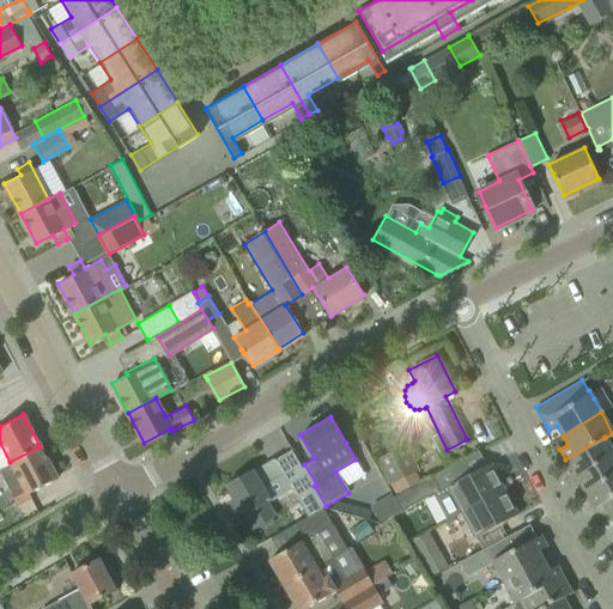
[(575,475),(612,452),(612,451),(605,438),(605,437),(565,460),(575,475)]
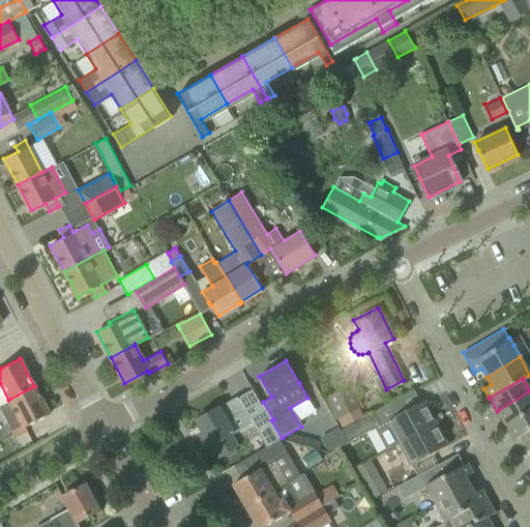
[(325,396),(335,417),(362,405),(359,398),(352,382),(325,396)]
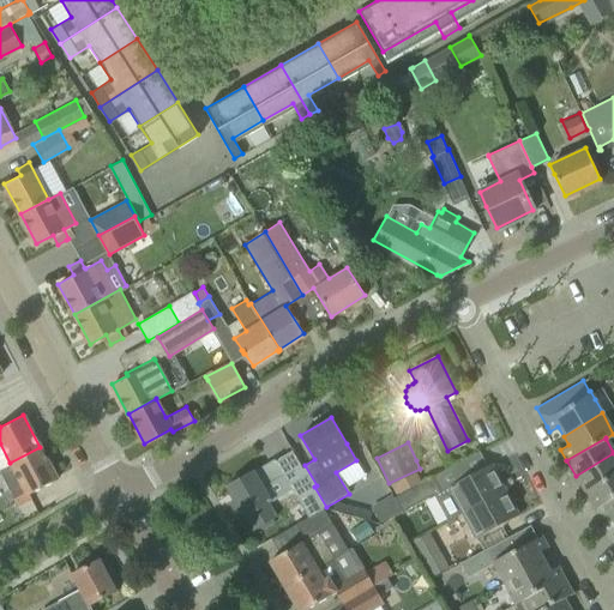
[(10,463),(0,467),(0,472),(10,491),(17,505),(30,497),(29,493),(56,478),(40,447),(10,463)]
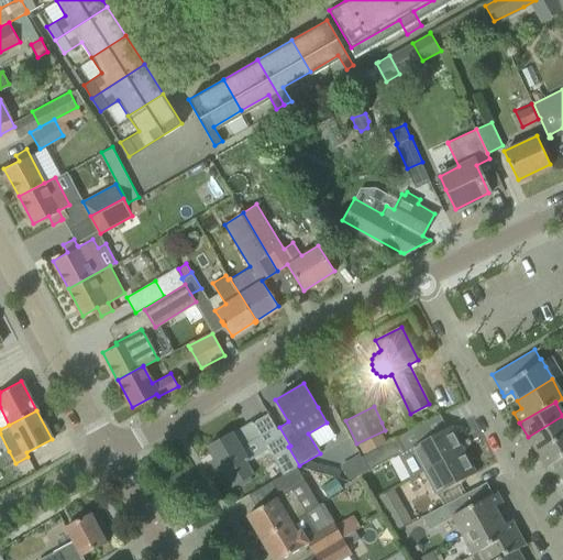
[(537,452),(562,437),(562,416),(528,437),(537,452)]
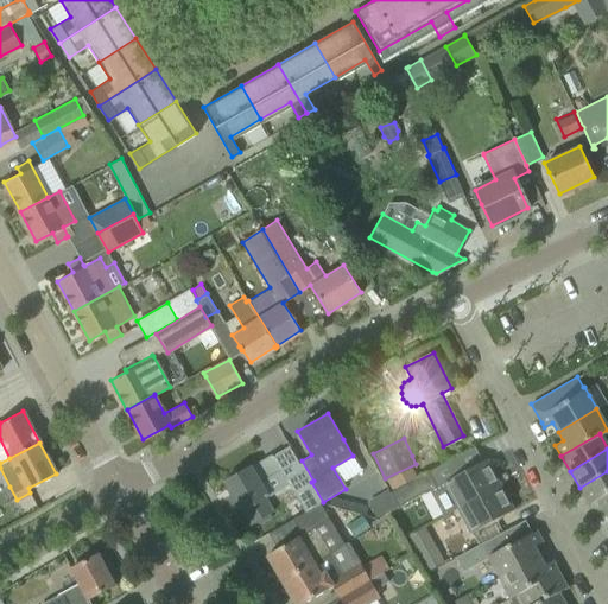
[(259,481),(282,468),(272,453),(251,466),(251,465),(223,482),(241,512),(244,509),(251,522),(272,510),(265,497),(267,496),(259,481)]
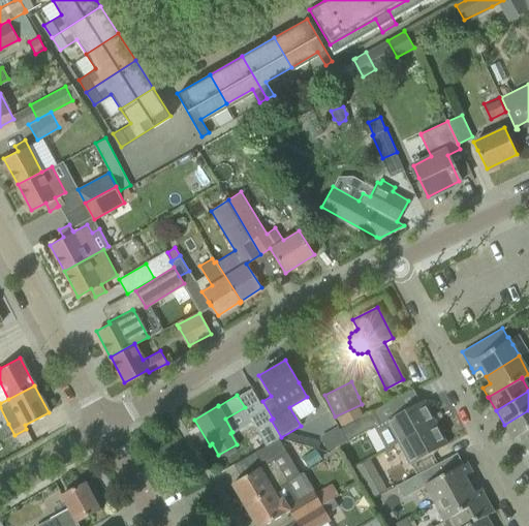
[(435,421),(423,399),(386,419),(399,440),(435,421)]
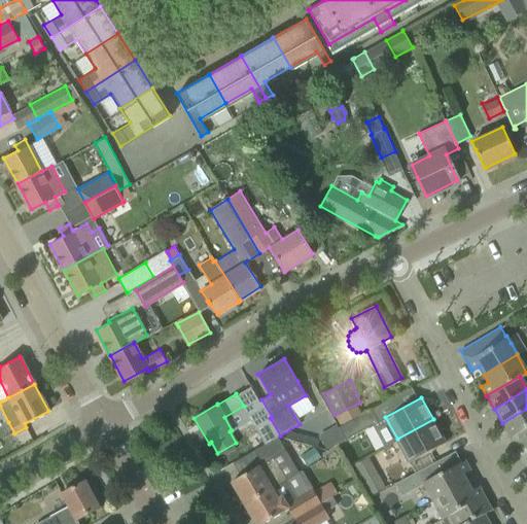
[(372,408),(337,427),(343,440),(379,421),(372,408)]
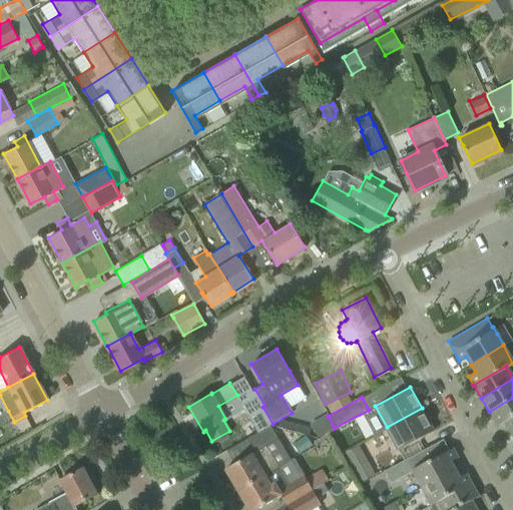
[(503,420),(512,413),(512,398),(489,412),(494,420),(497,424),(504,421),(503,420)]
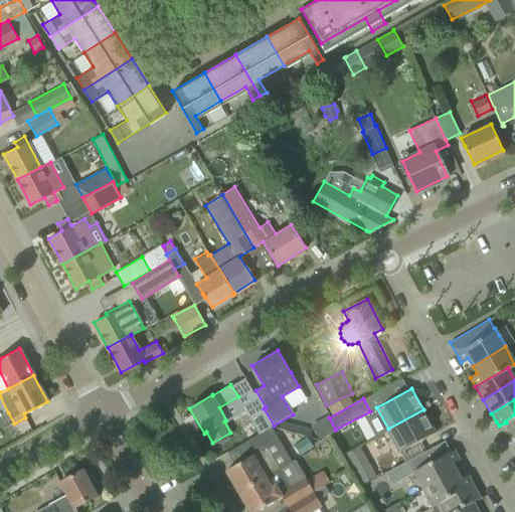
[(247,413),(258,433),(271,427),(267,420),(269,419),(264,410),(262,411),(260,407),(247,413)]
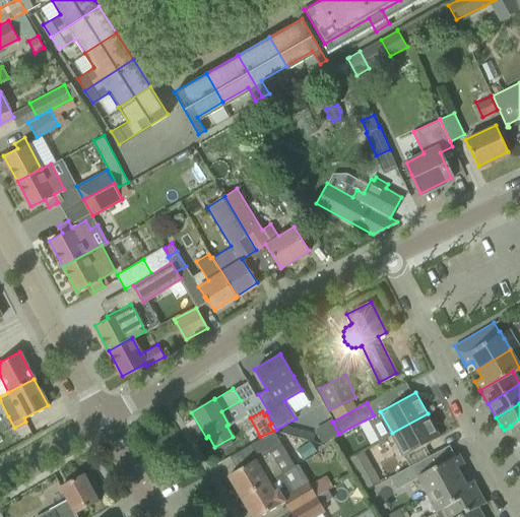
[(439,436),(428,413),(392,433),(403,455),(409,451),(424,444),(439,436)]
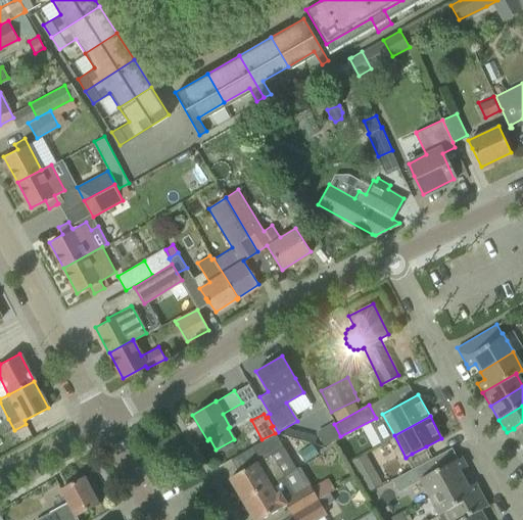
[(522,439),(522,421),(513,428),(514,429),(520,440),(521,441),(522,439)]
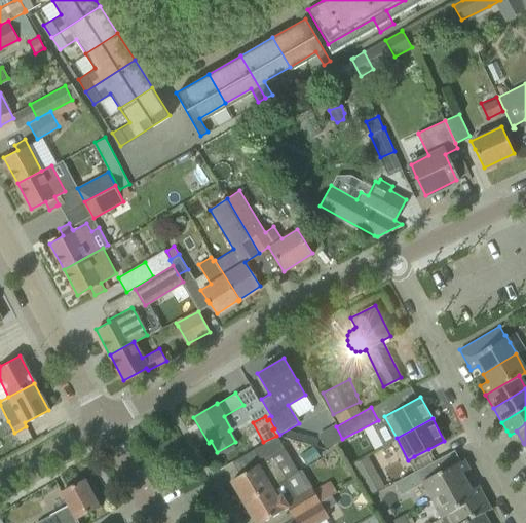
[(335,424),(317,434),(326,448),(342,439),(336,426),(335,424)]
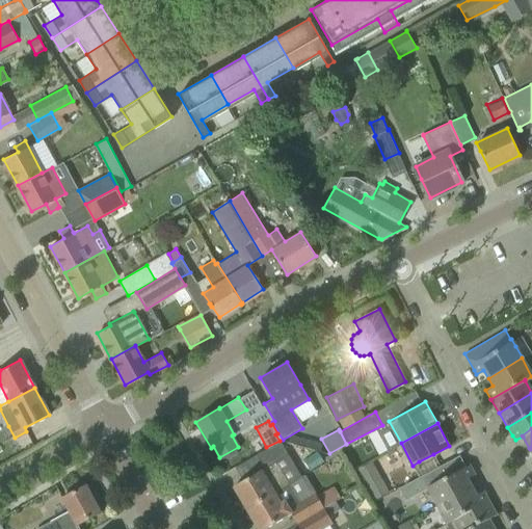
[(234,485),(247,508),(291,483),(290,482),(276,460),(289,453),(281,439),(280,441),(266,447),(256,453),(264,468),(234,485)]
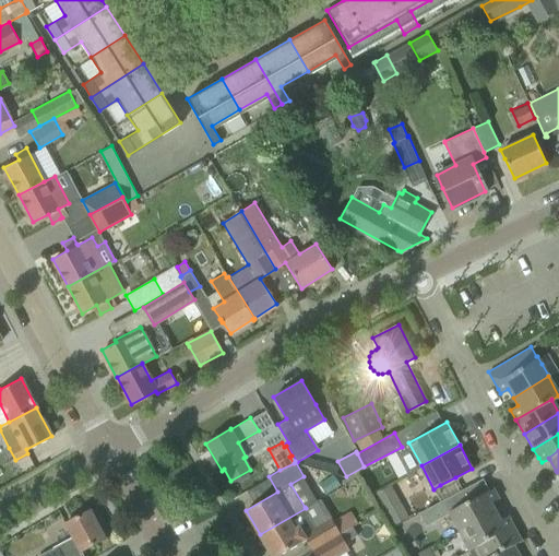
[(334,474),(321,482),(328,493),(341,485),(334,474)]
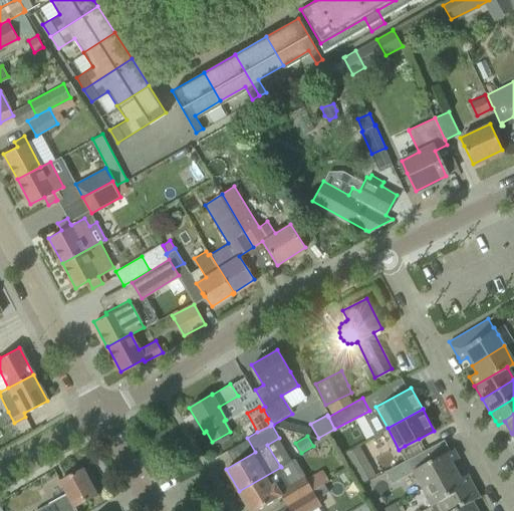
[(392,483),(413,471),(422,487),(456,469),(451,461),(458,457),(453,448),(441,455),(435,444),(424,449),(402,462),(386,470),(392,483)]
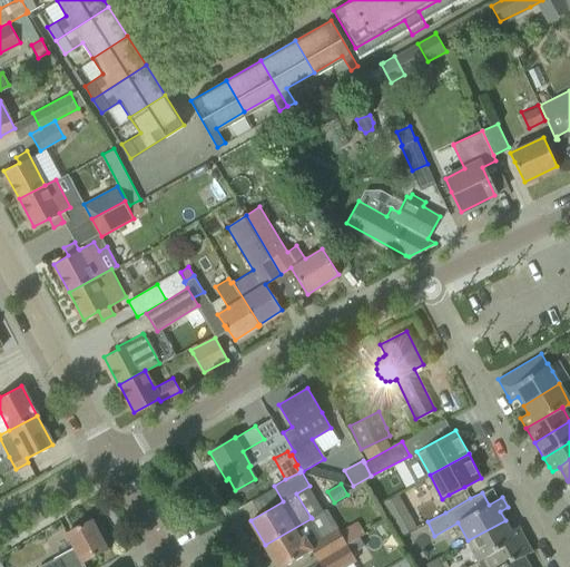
[(409,507),(391,517),(400,531),(416,521),(409,507)]
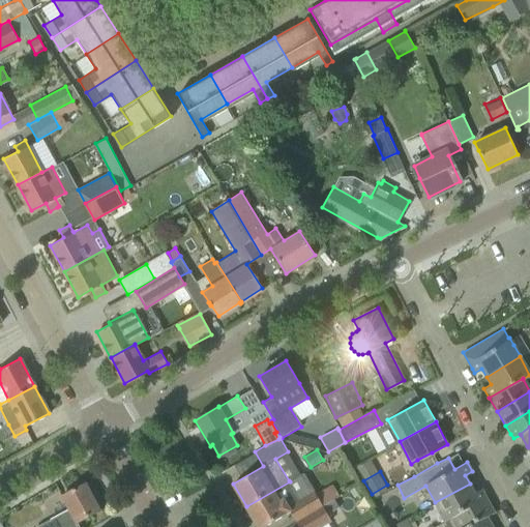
[(290,510),(296,521),(323,505),(314,491),(312,491),(301,473),(289,480),(290,481),(246,506),(258,526),(261,526),(277,518),(290,510)]
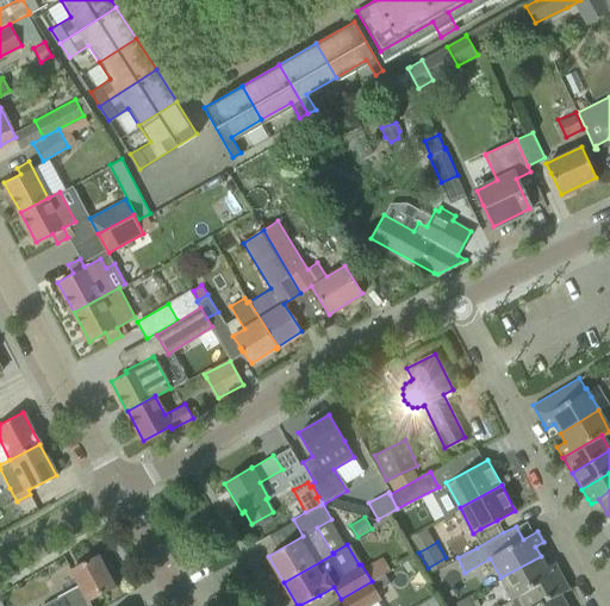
[(79,585),(56,597),(42,604),(43,605),(92,605),(88,600),(114,586),(106,569),(111,567),(104,554),(99,556),(98,555),(70,569),(79,585)]
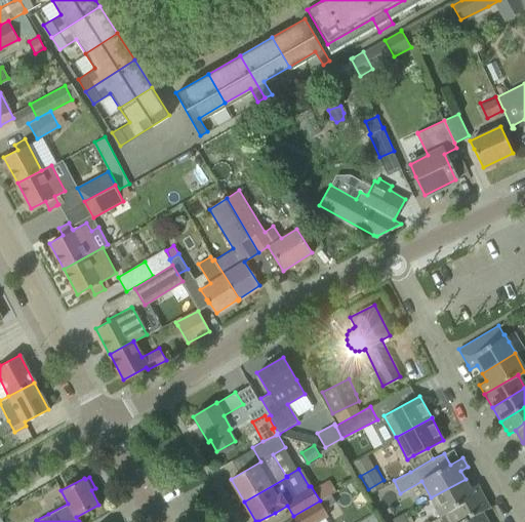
[(431,497),(440,515),(482,492),(477,483),(470,487),(466,479),(431,497)]
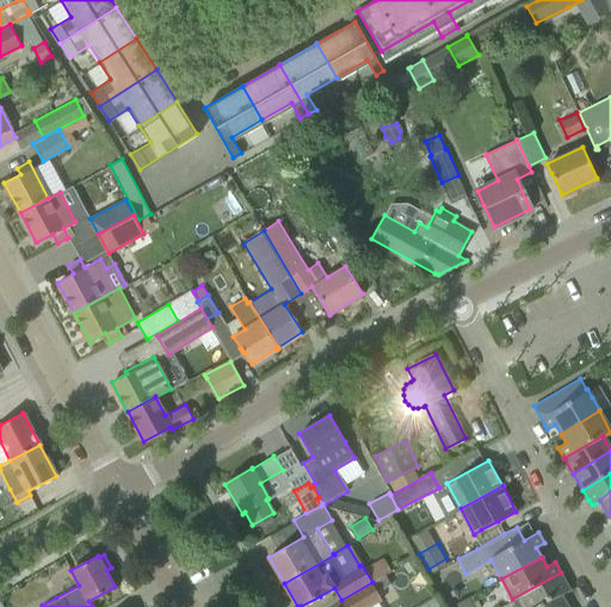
[(364,568),(372,581),(386,574),(377,559),(364,568)]
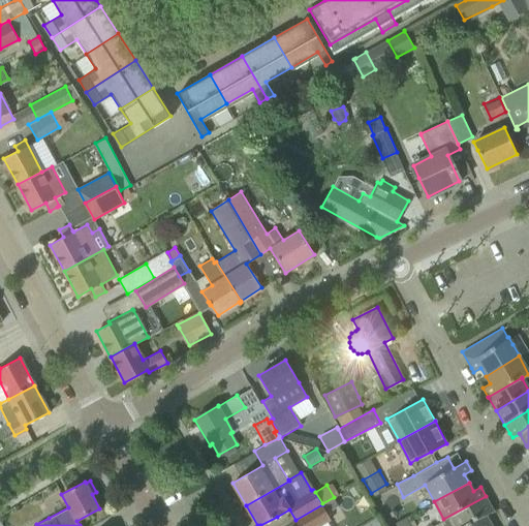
[(450,516),(456,525),(462,525),(486,514),(486,515),(493,511),(486,496),(443,519),(443,520),(450,516)]
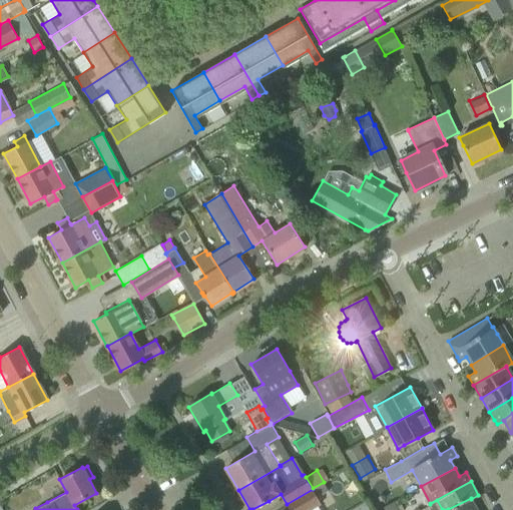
[(324,482),(313,489),(317,496),(328,489),(324,482)]
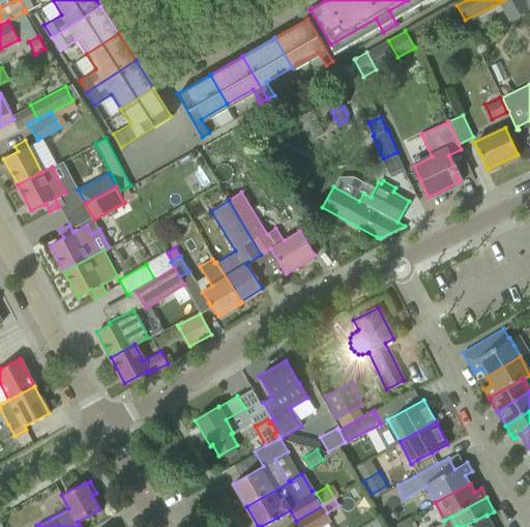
[(319,526),(331,520),(327,513),(323,505),(296,521),(299,526),(319,526)]
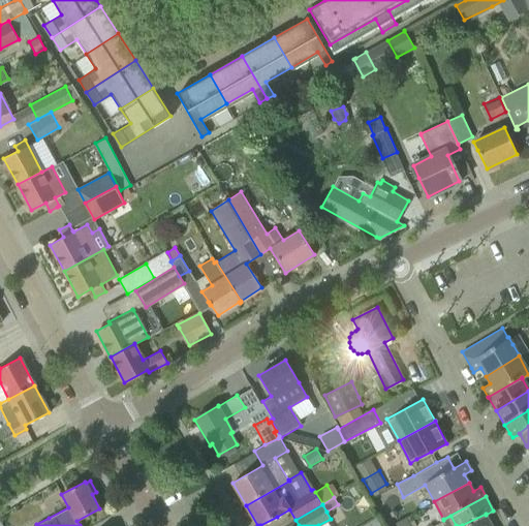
[(492,525),(486,515),(486,514),(462,525),(492,525)]
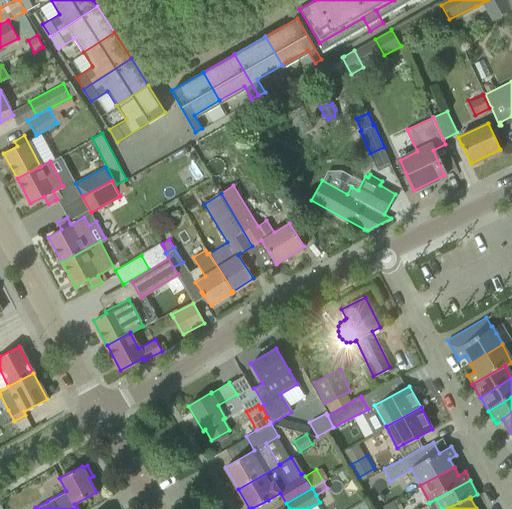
[(398,508),(393,499),(382,505),(384,508),(398,508)]
